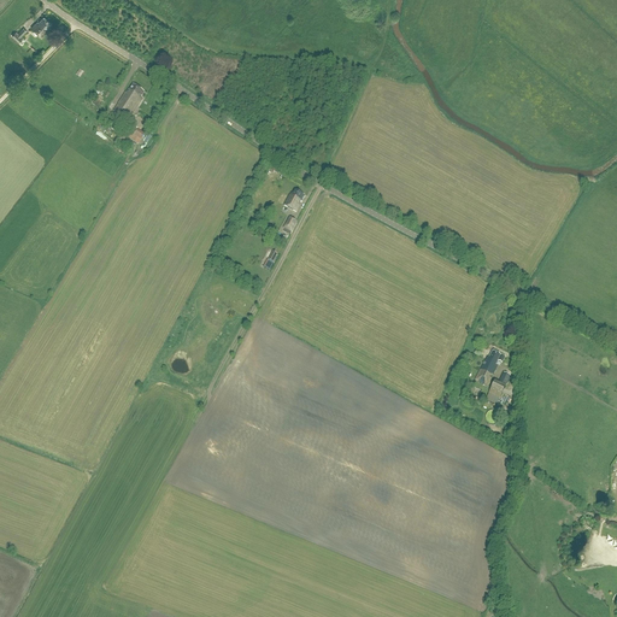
[(35,23),(30,28),(41,37),(47,31),(46,30),(51,24),(43,17),(36,24),(35,23)]
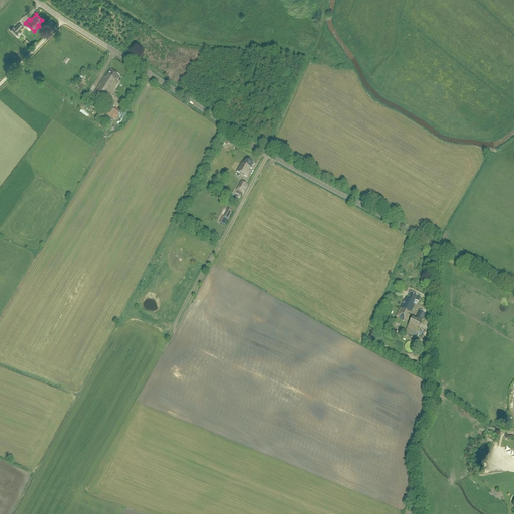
[(19,32),(18,30),(22,26),(19,23),(14,27),(13,26),(9,30),(15,36),(19,32)]
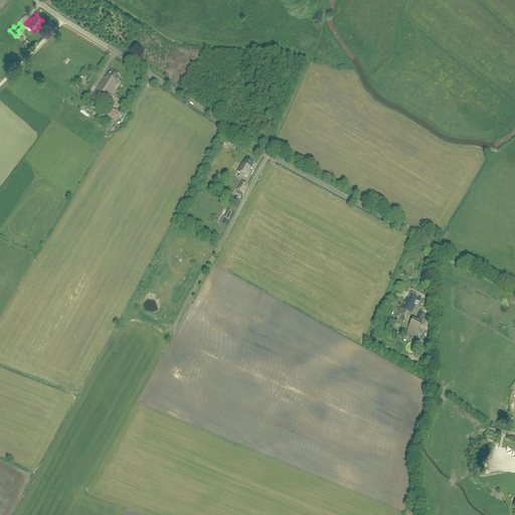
[(120,77),(116,74),(111,71),(106,78),(105,77),(99,87),(99,88),(95,94),(106,101),(109,98),(108,97),(109,94),(111,95),(117,86),(119,81),(118,81),(120,77)]
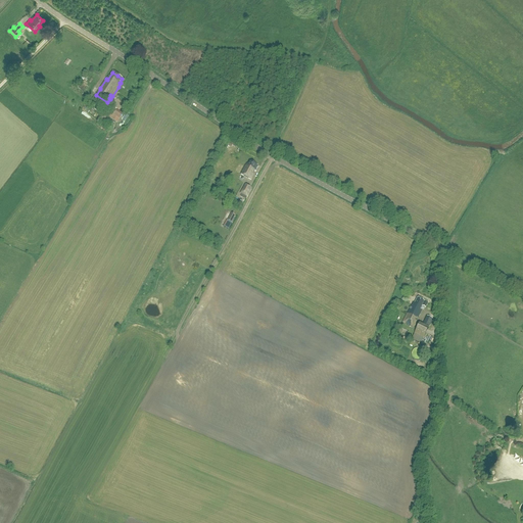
[(117,122),(123,113),(114,107),(109,115),(117,122)]
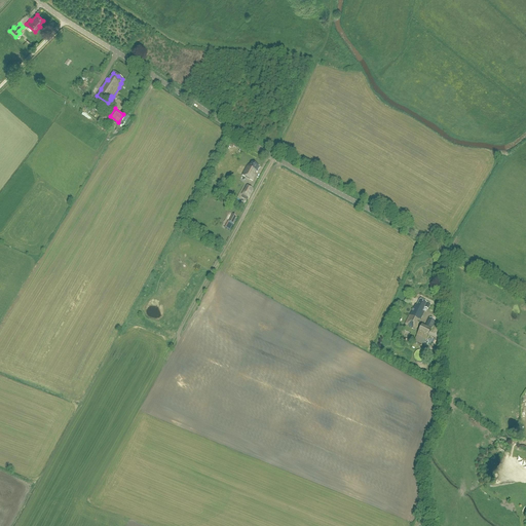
[(103,114),(99,121),(112,129),(116,123),(103,114)]
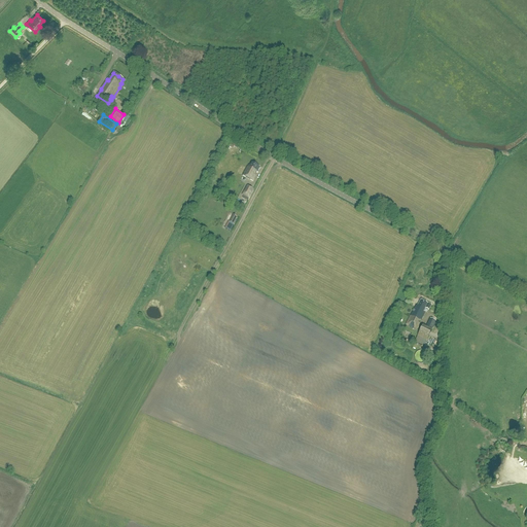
[(229,152),(234,154),(237,149),(231,146),(229,152)]
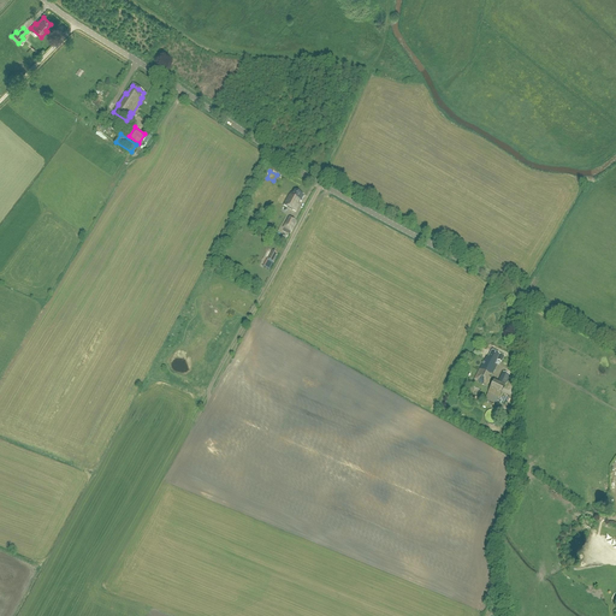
[(295,212),(300,203),(304,196),(302,196),(302,195),(294,190),(292,194),(291,193),(284,206),(295,212)]
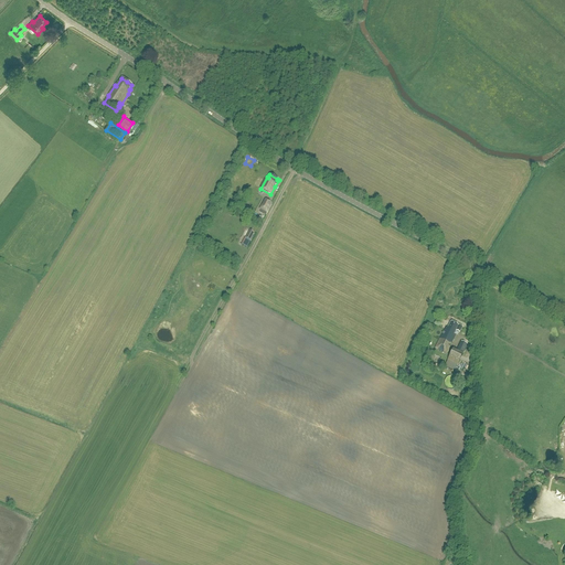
[(266,213),(272,204),(265,201),(260,210),(266,213)]
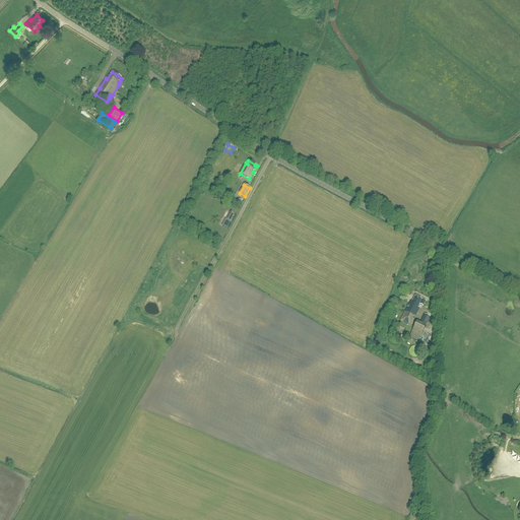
[(400,321),(410,326),(414,319),(411,318),(413,316),(415,317),(419,309),(417,309),(419,305),(423,307),(426,302),(415,297),(412,302),(410,301),(400,321)]
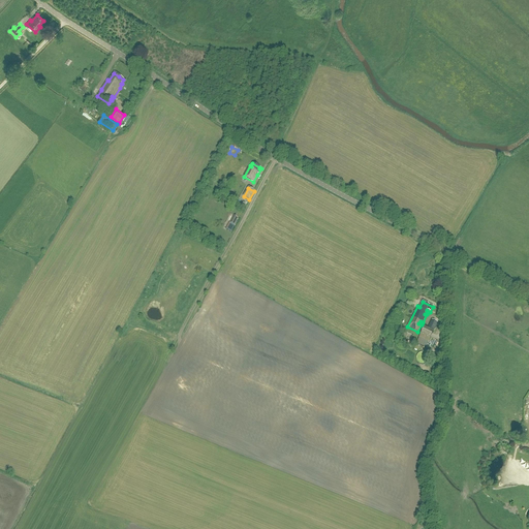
[(416,343),(426,347),(431,337),(433,332),(437,323),(432,320),(427,330),(424,328),(416,343)]
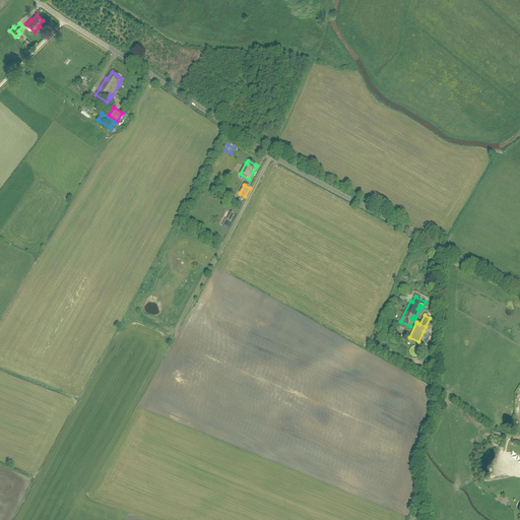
[(405,336),(408,331),(398,326),(396,331),(405,336)]
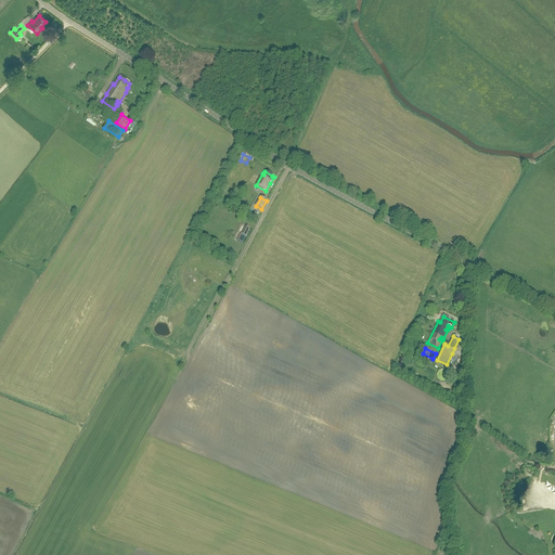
[(446,370),(444,370),(442,370),(441,370),(440,371),(438,372),(437,373),(437,375),(437,376),(437,377),(438,381),(439,382),(440,383),(442,383),(443,383),(444,383),(446,383),(447,382),(449,381),(450,378),(450,376),(450,375),(450,374),(449,373),(448,371),(446,370)]
